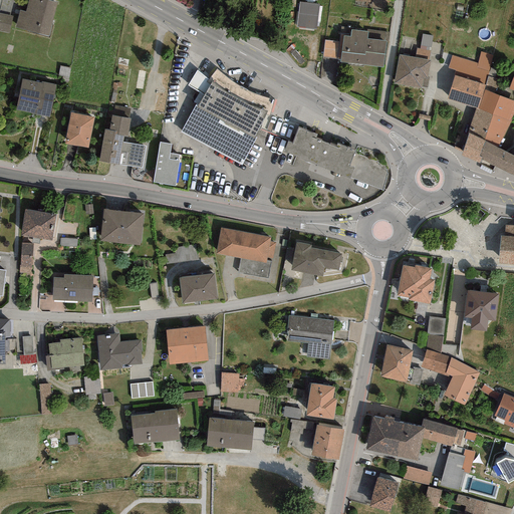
[(56,3),(43,0),(26,0),(23,16),(16,14),(12,31),(48,39),(56,3)]
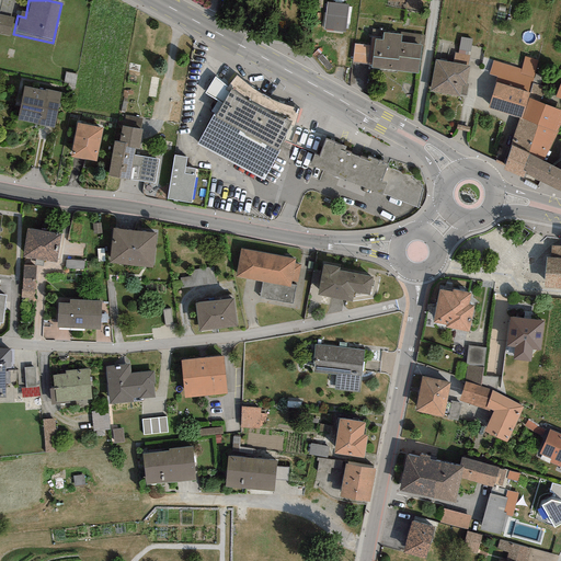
[(348,6),(328,3),(324,31),(346,33),(348,6)]
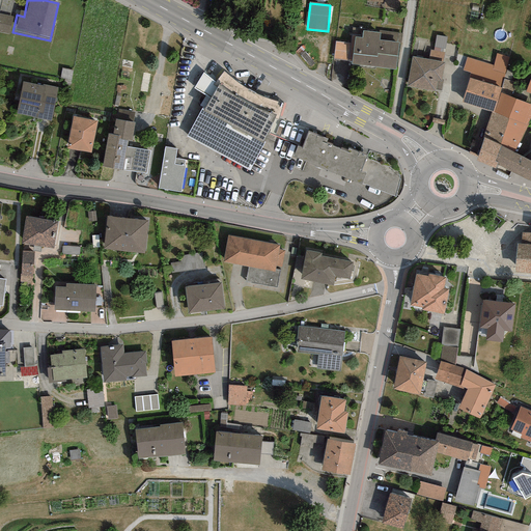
[(10,19),(0,17),(0,33),(7,35),(10,19)]
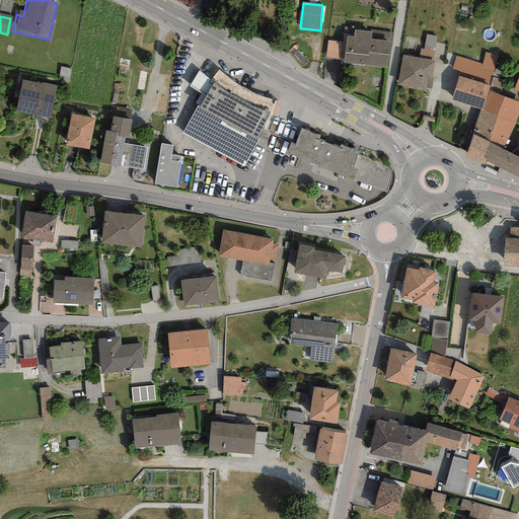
[(355,31),(354,40),(347,39),(344,64),(385,69),(387,70),(391,44),(372,42),(373,33),(355,31)]
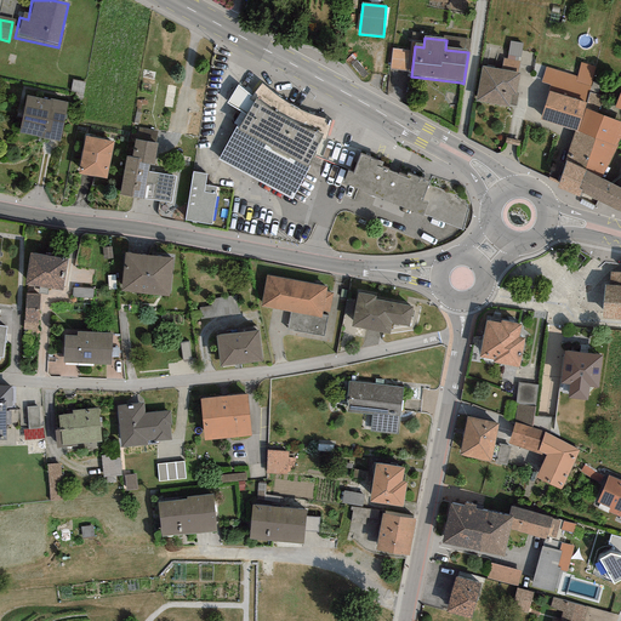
[(517,70),(523,43),(510,39),(503,68),(517,70)]
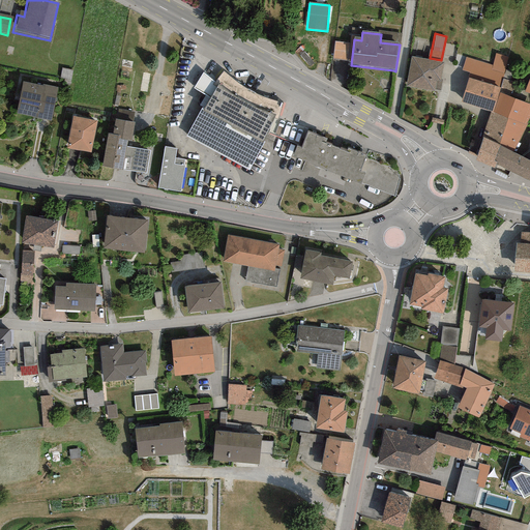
[(334,39),(332,57),(349,59),(351,41),(334,39)]
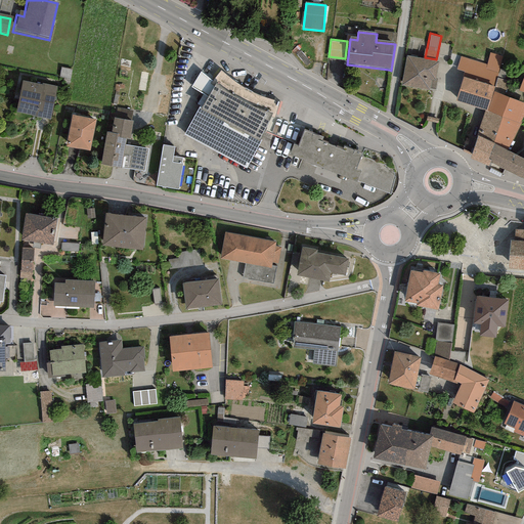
[(486,66),(461,58),(456,71),(465,73),(463,78),(494,87),(503,57),(489,53),(486,66)]
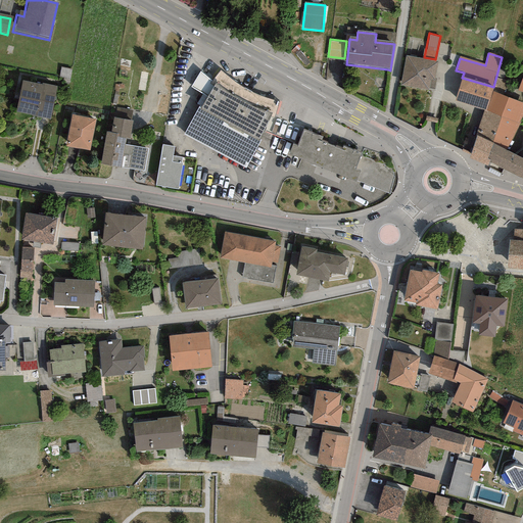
[(437,63),(406,57),(400,86),(428,92),(430,81),(434,82),(437,63)]
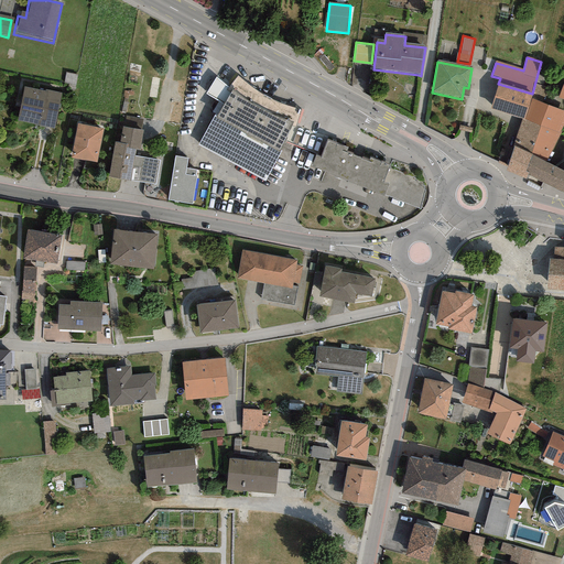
[(267,99),(238,77),(228,88),(216,78),(206,96),(220,105),(199,148),(267,182),(301,110),(267,99)]
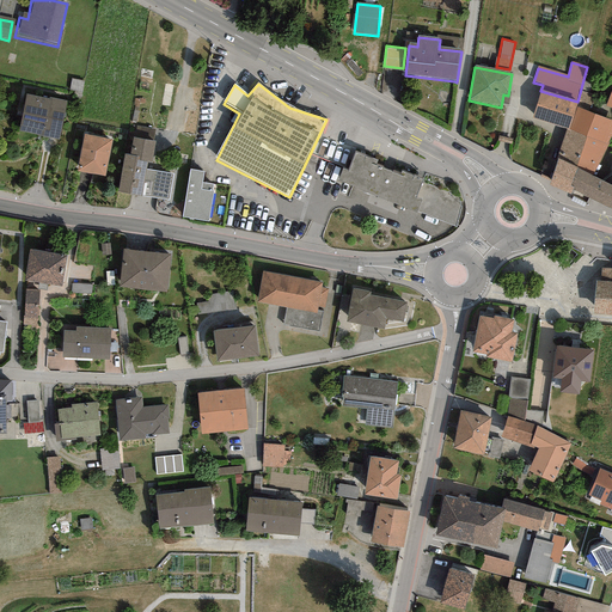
[(577,102),(540,91),(533,120),(567,129),(569,130),(576,106),(577,102)]
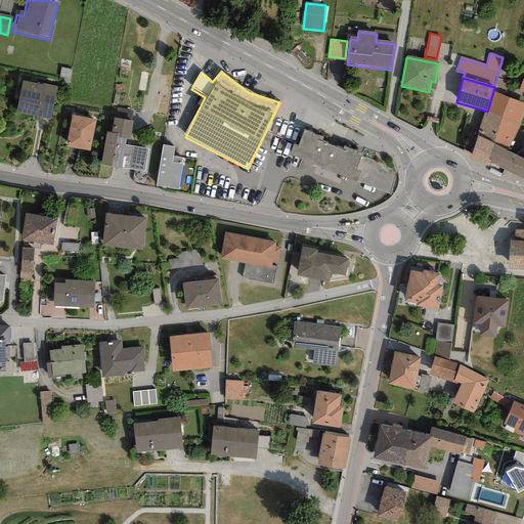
[(57,88),(24,81),(16,114),(51,121),(57,88)]
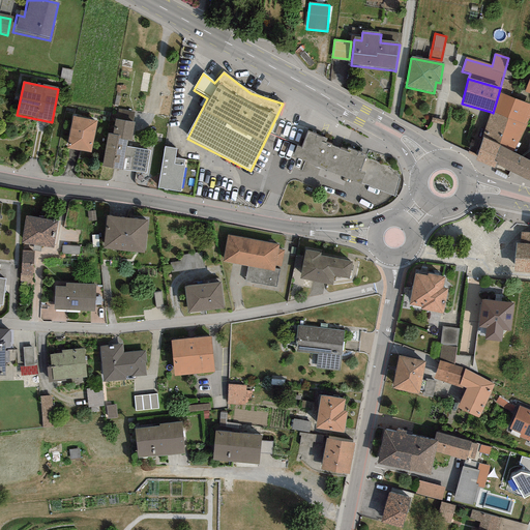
[(529,117),(529,105),(499,92),(493,113),(507,119),(499,146),(512,152),(529,117)]
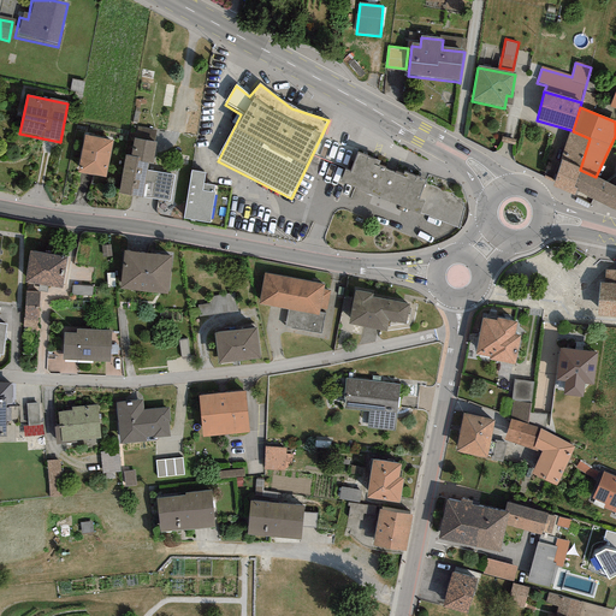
[(573,131),(570,130),(561,160),(562,160),(580,170),(590,138),(573,131)]
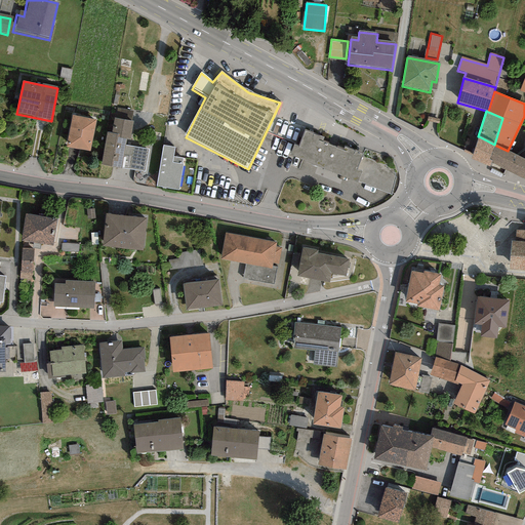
[(96,119),(72,115),(66,147),(90,151),(96,119)]
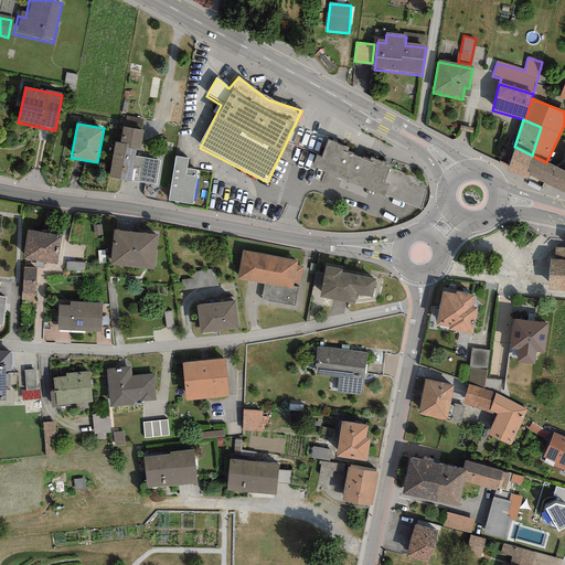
[(144,131),(121,127),(119,142),(114,142),(108,177),(156,184),(159,161),(134,157),(135,150),(140,150),(144,131)]
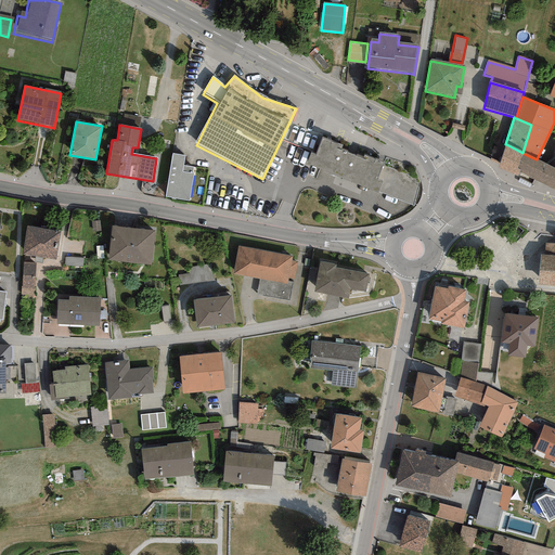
[(341,147),(322,140),(315,158),(310,156),(307,166),(377,194),(378,192),(382,183),(378,181),(384,166),(366,159),(365,163),(339,153),(341,147)]
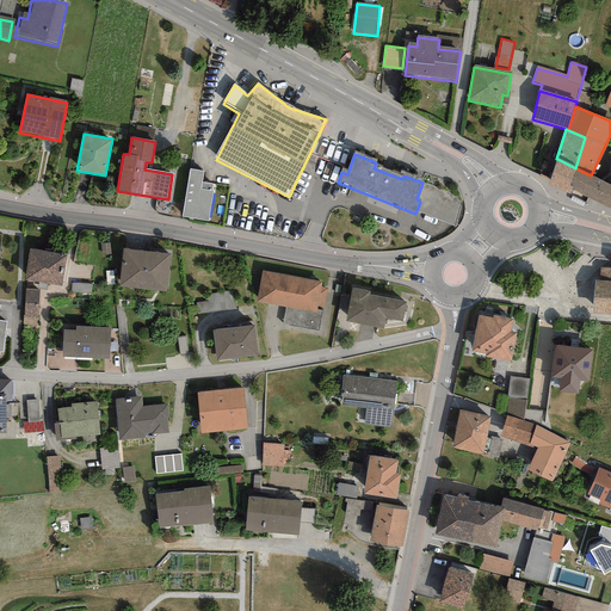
[(575,168),(557,159),(550,181),(571,190),(571,187),(572,186),(569,185),(575,168)]
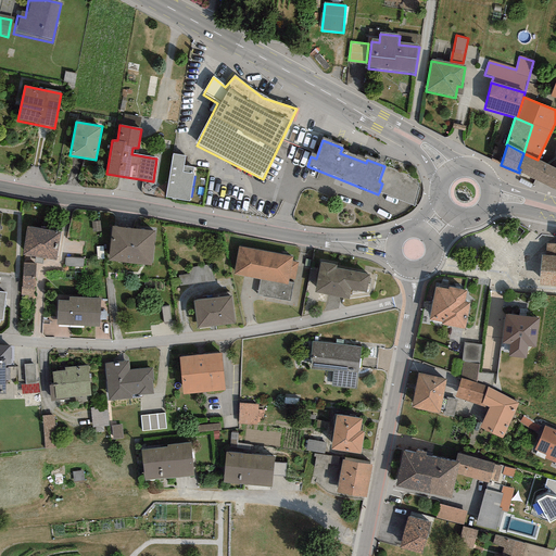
[(520,169),(519,171),(555,188),(555,168),(538,160),(523,153),(518,168),(520,169)]
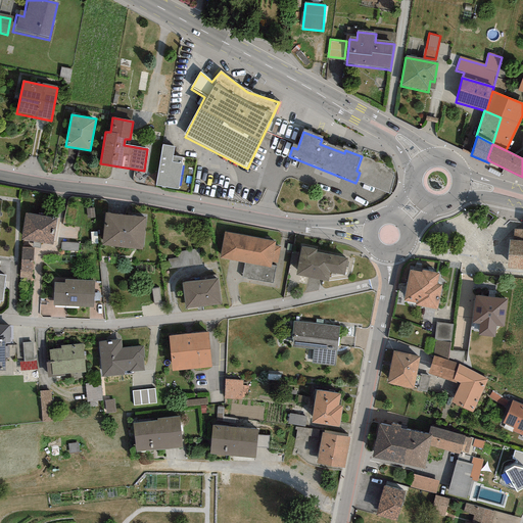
[(174,147),(161,145),(155,186),(179,189),(184,157),(173,155),(174,147)]
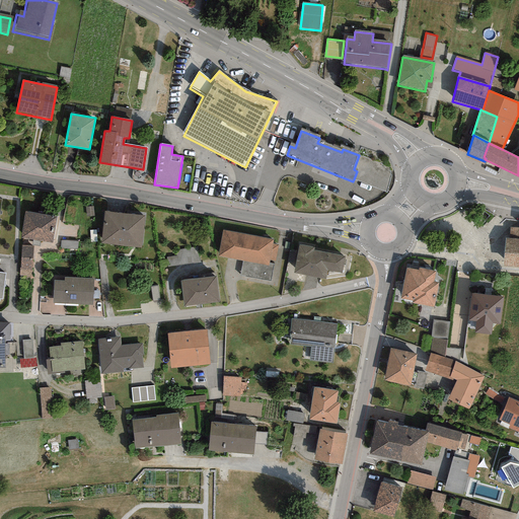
[(388,166),(359,155),(354,169),(357,171),(354,179),(385,192),(391,176),(388,166)]
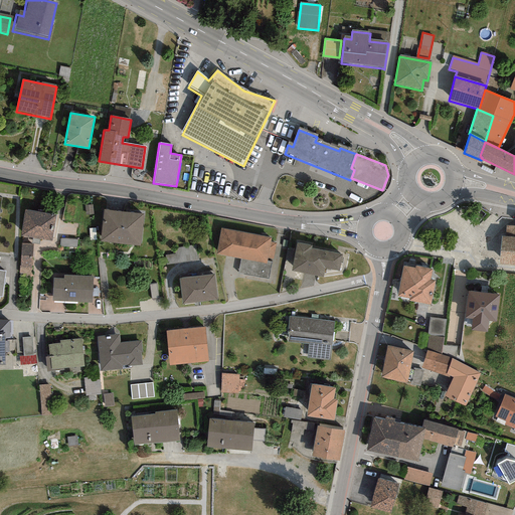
[(55,215),(25,211),(21,236),(51,240),(55,215)]
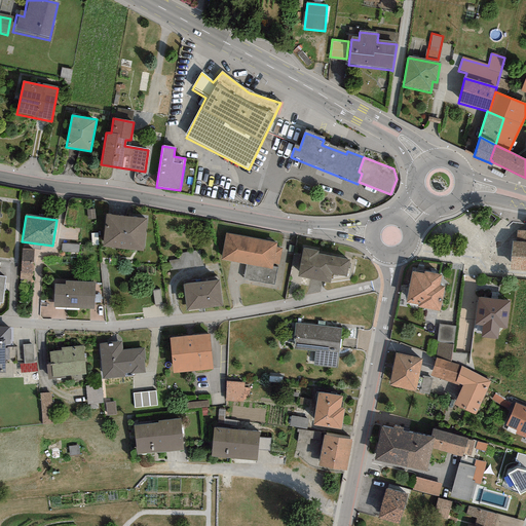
[(147,219),(107,216),(105,248),(144,251),(147,219)]
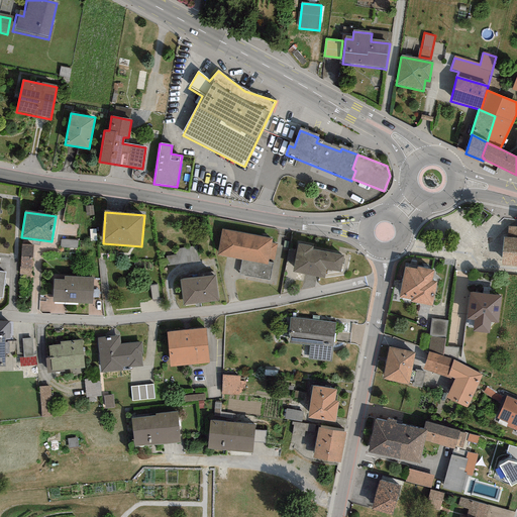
[(516,228),(508,227),(508,239),(503,239),(502,267),(516,268),(516,228)]
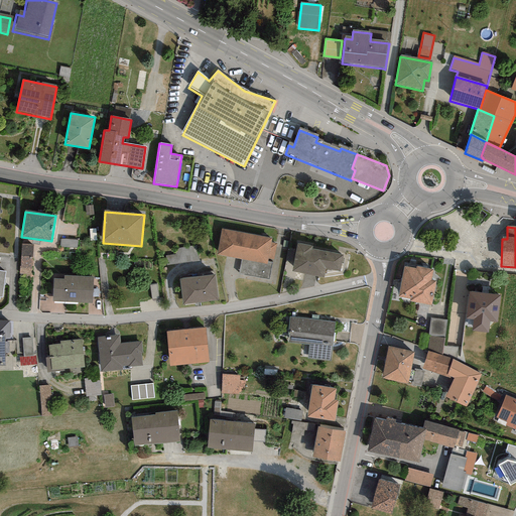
[(271,240),(222,229),(216,255),(241,260),(238,274),(269,281),(277,244),(271,242),(271,240)]
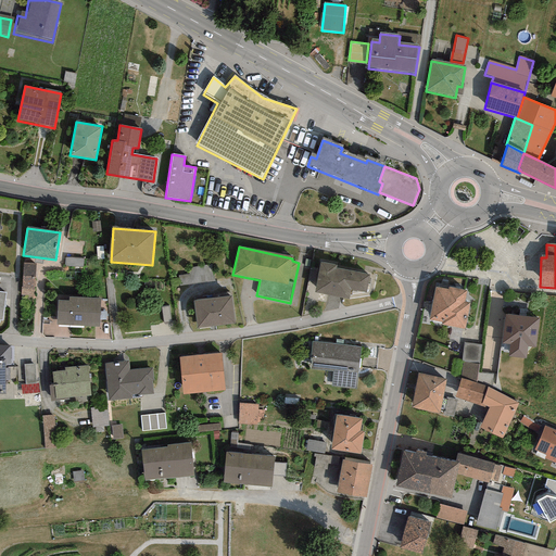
[(81,258),(65,258),(64,267),(80,267),(81,258)]
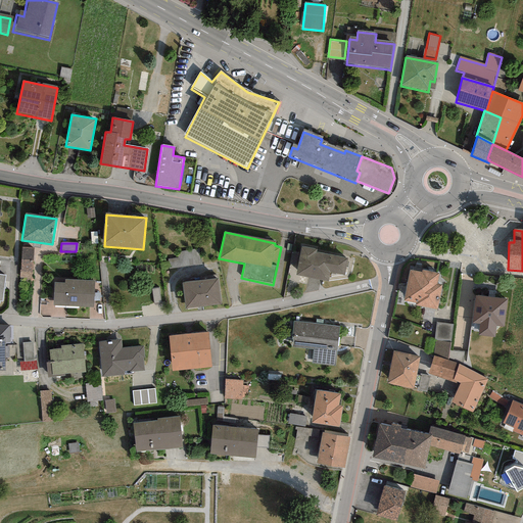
[(316,249),(300,246),(295,276),(327,282),(328,274),(344,277),(347,258),(316,252),(316,249)]
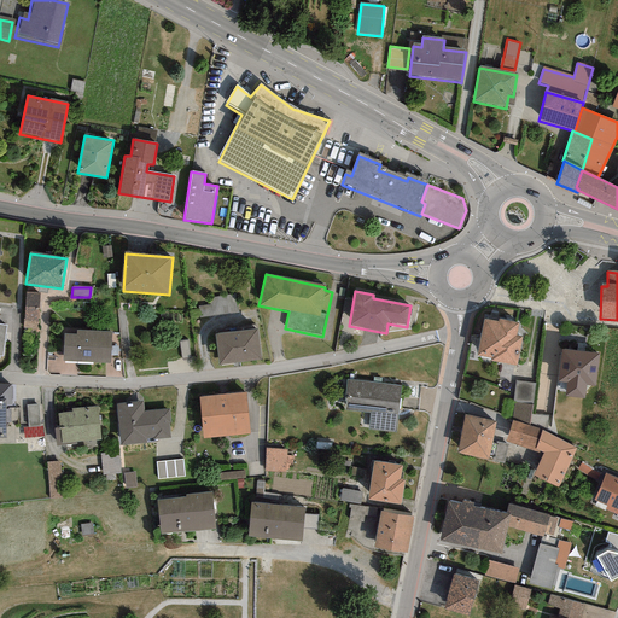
[(40,295),(25,293),(23,330),(38,331),(40,295)]
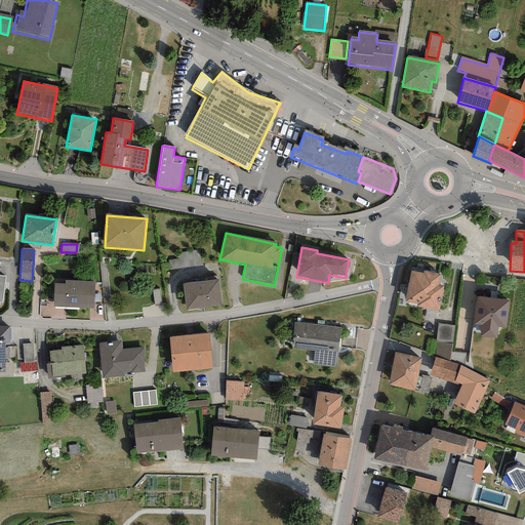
[(177,259),(167,260),(168,270),(202,267),(201,250),(177,252),(177,259)]
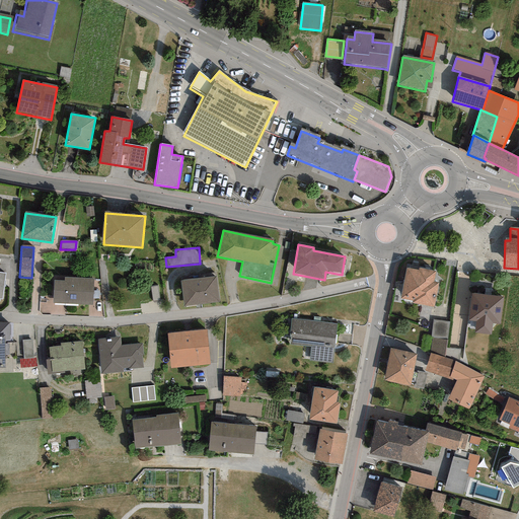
[(419,271),(406,269),(401,299),(413,301),(413,303),(436,307),(440,284),(433,283),(435,271),(433,270),(419,268),(419,271)]
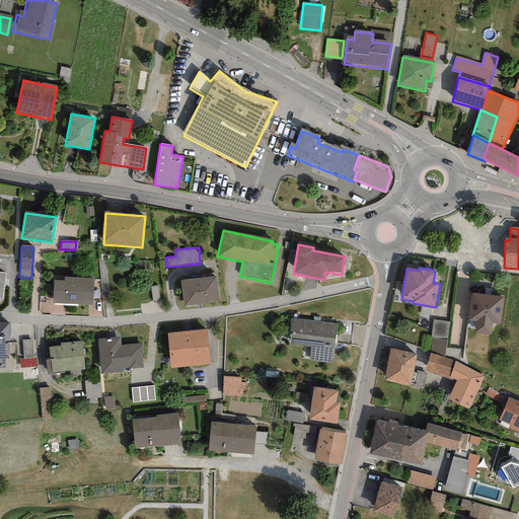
[(216,276),(180,280),(183,305),(219,301),(216,276)]
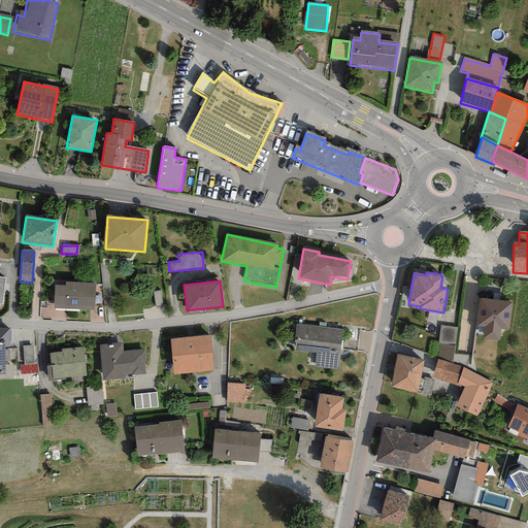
[(66,286),(54,285),(53,308),(94,310),(96,283),(66,282),(66,286)]
